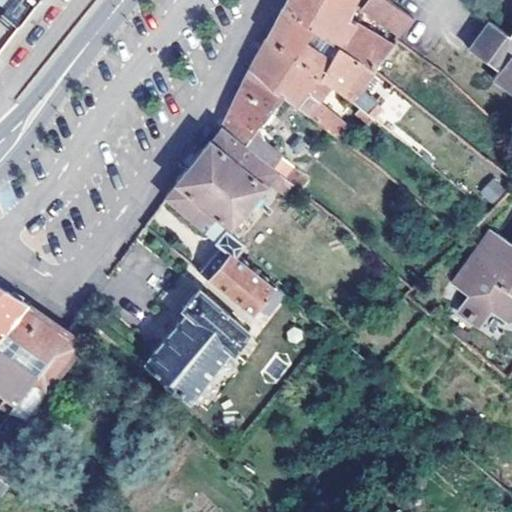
[(18,0),(33,12),(41,0),(18,0)]
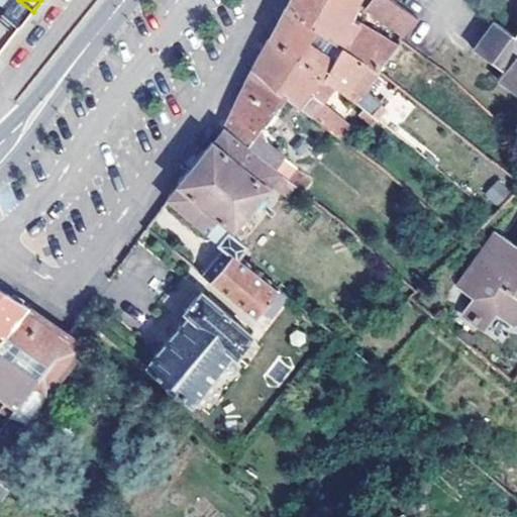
[(342,42),(379,68),(397,42),(349,15),(353,0),(289,0),(288,3),(317,24),(342,42)]
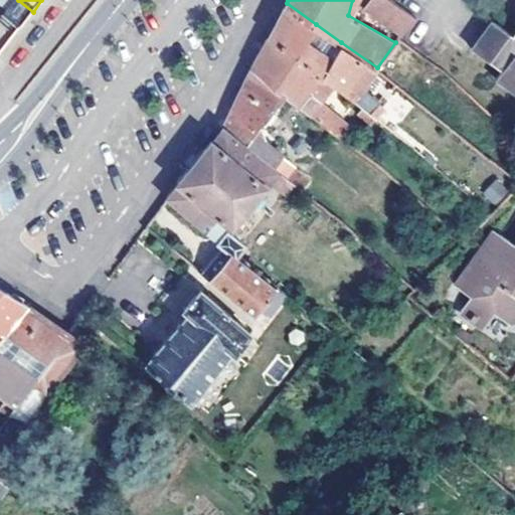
[(367,0),(366,7),(401,32),(413,16),(390,0),(367,0)]
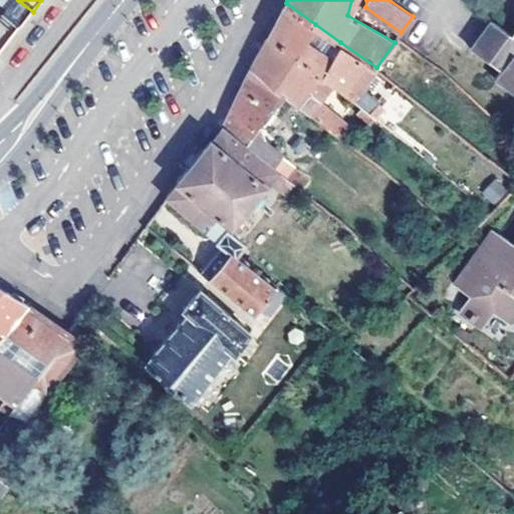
[(372,75),(376,67),(340,42),(331,54),(317,45),(319,41),(314,38),(311,41),(306,38),(315,24),(286,3),(277,20),(269,36),(334,86),(364,110),(372,116),(388,98),(367,82),(372,75)]
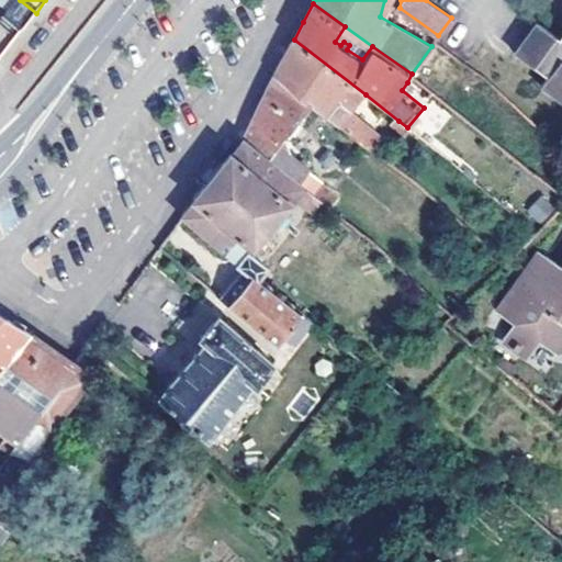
[(561,40),(559,38),(537,21),(514,52),(548,77),(541,86),(561,100),(561,40)]
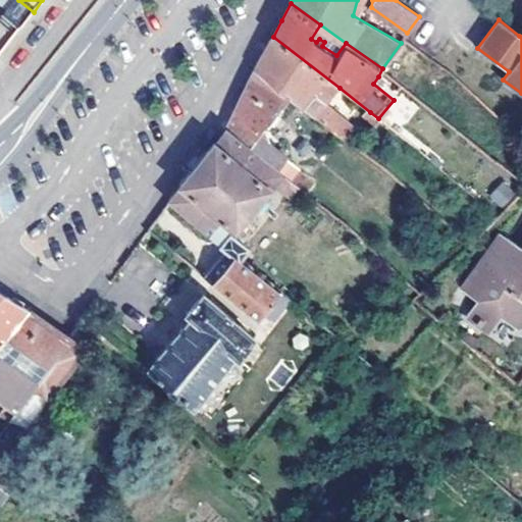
[(324,106),(340,88),(273,37),(262,59),(257,68),(292,97),(315,116),(324,106)]
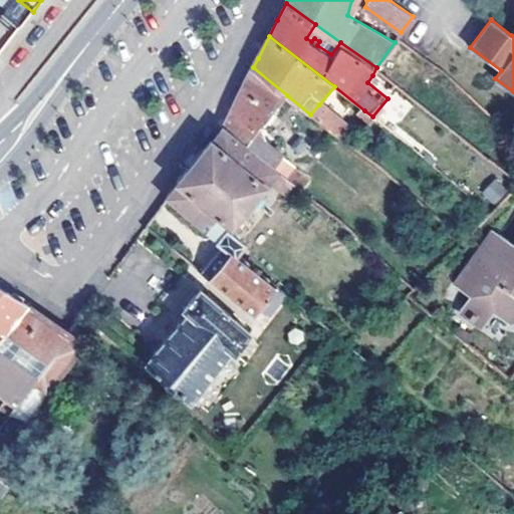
[(249,123),(261,123),(273,122),(287,95),(253,67),(240,92),(229,115),(235,119),(238,117),(249,123)]
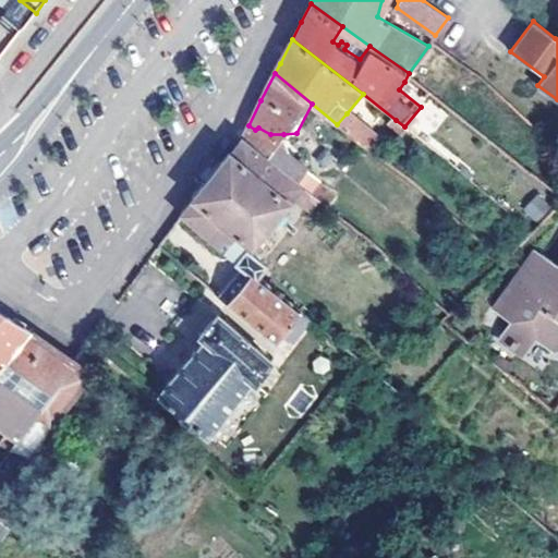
[(426,99),(432,93),(409,73),(404,82),(426,99)]
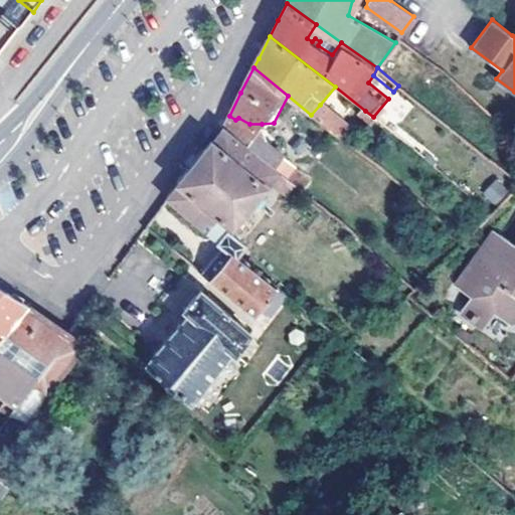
[(311,115),(338,137),(347,128),(320,105),(311,115)]
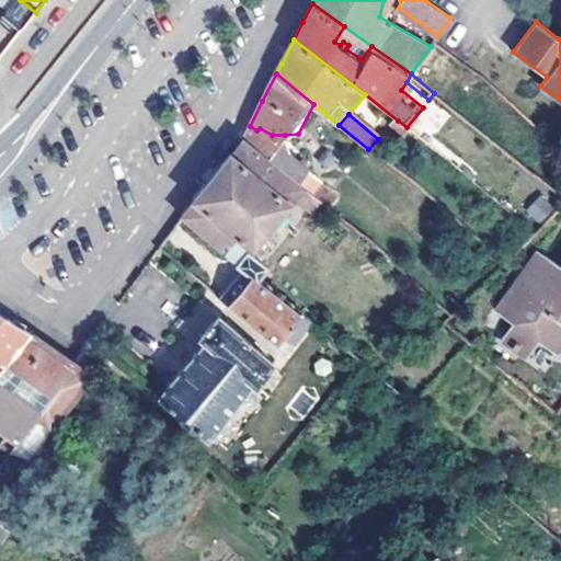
[(405,138),(411,130),(407,127),(398,121),(392,126),(405,138)]
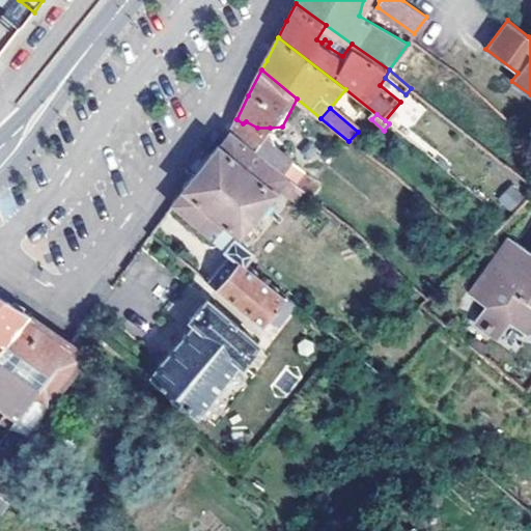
[(304,189),(312,196),(318,188),(300,173),(288,157),(270,143),(270,128),(257,128),(246,121),(243,123),(236,119),(230,131),(304,189)]
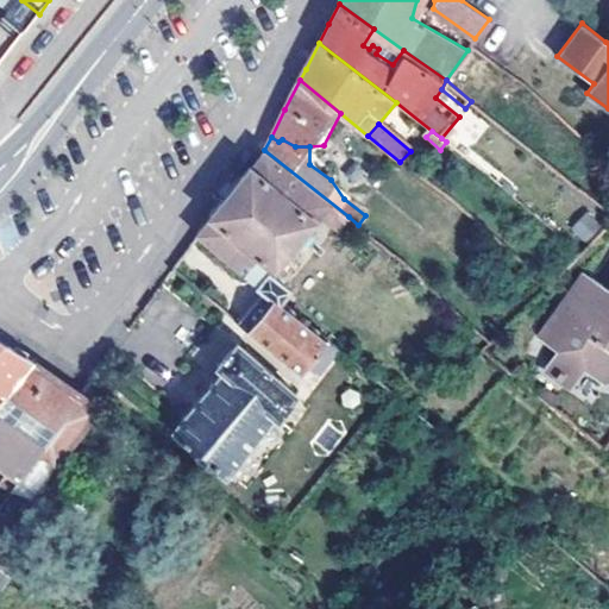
[(209,219),(199,233),(265,288),(280,301),(288,290),(270,276),(320,215),(337,230),(349,217),(264,150),(251,168),(249,165),(233,183),(232,182),(225,195),(207,217),(209,219)]
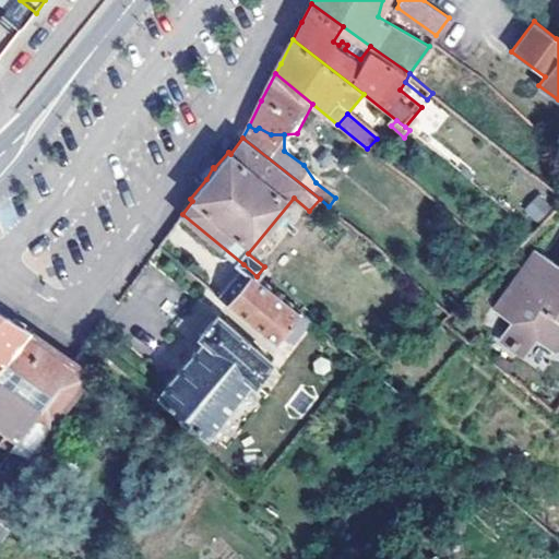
[(523,209),(536,223),(552,209),(540,194),(523,209)]
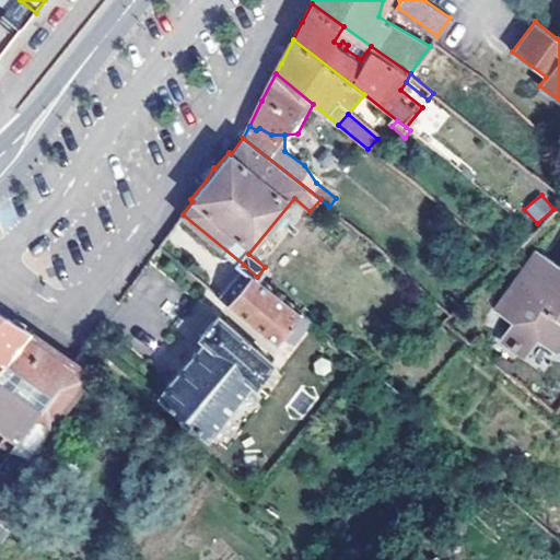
[(559,263),(543,252),(524,281),(520,279),(501,308),(514,316),(502,335),(513,342),(511,346),(515,348),(516,345),(527,352),(538,337),(552,348),(559,336),(559,263)]
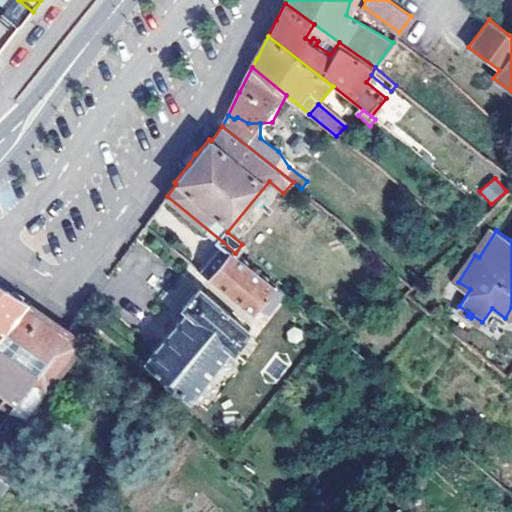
[(266,313),(282,291),(243,259),(235,253),(223,242),(199,271),(253,317),(259,309),(266,313)]
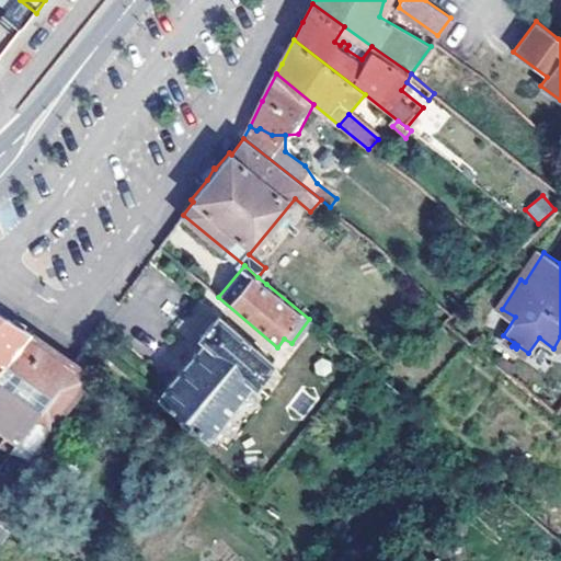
[(0,369),(30,333),(1,315),(0,313),(0,369)]
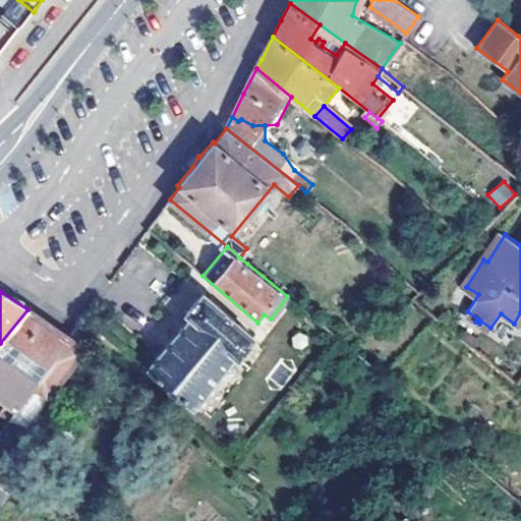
[(190,317),(149,368),(194,407),(235,355),(238,357),(253,337),(204,293),(186,313),(190,317)]
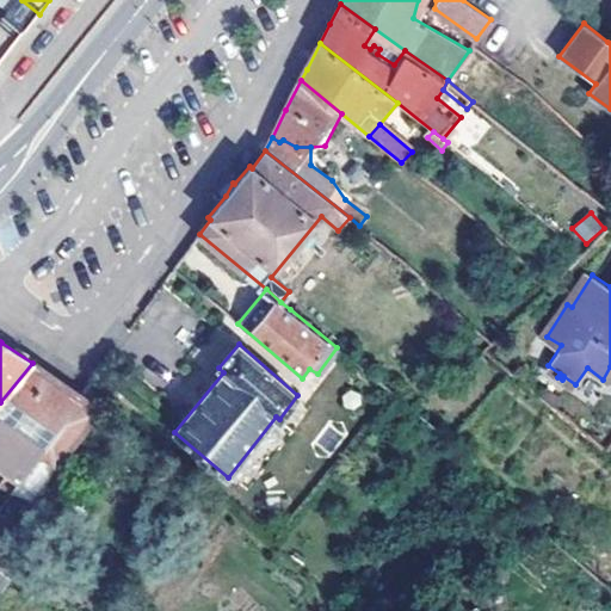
[(80,396),(32,363),(0,402),(0,468),(22,485),(41,457),(55,468),(109,394),(92,381),(80,396)]
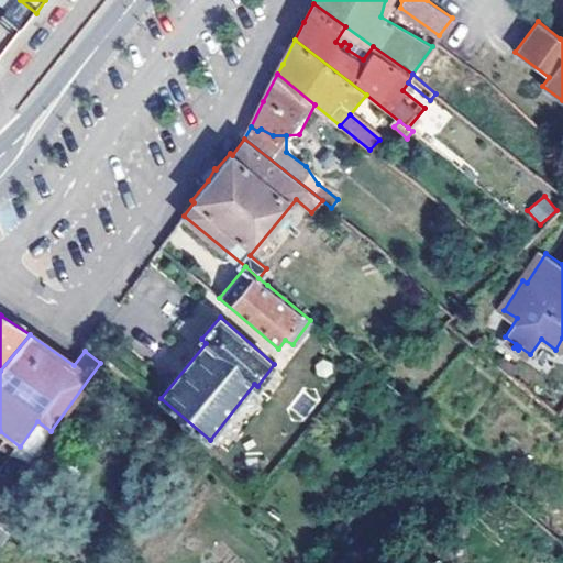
[(37,421),(20,446),(13,454),(29,466),(53,433),(51,431),(37,421)]
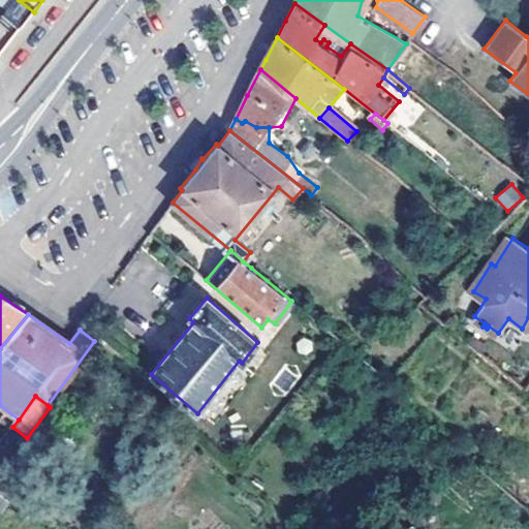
[(0,491),(10,499),(21,487),(12,479),(8,466),(0,460),(0,491)]
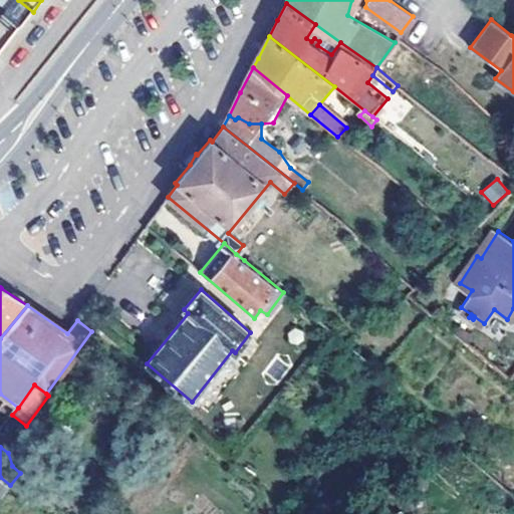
[(0,499),(10,485),(0,477),(0,499)]
